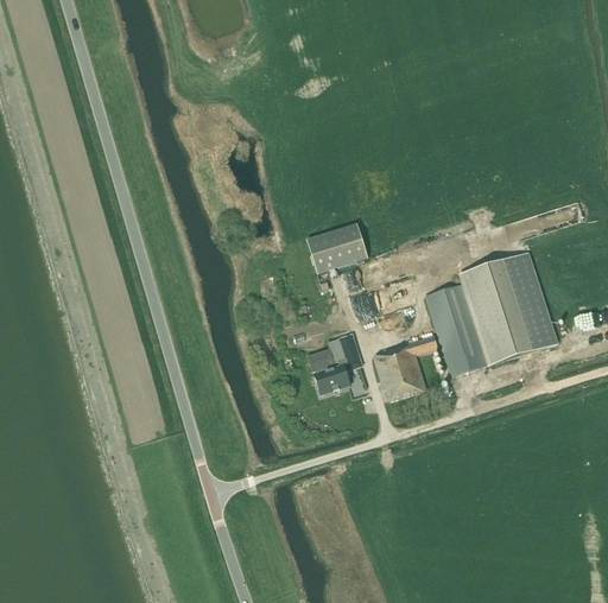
[(559,202),(563,215),(557,216),(558,220),(583,214),(580,197),(559,202)]
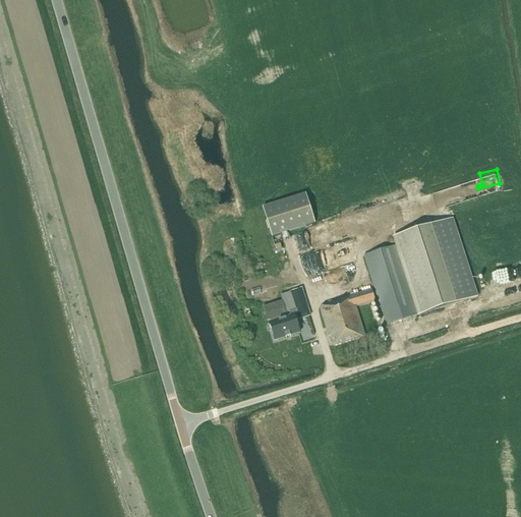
[(273,234),(315,220),(306,190),(263,206),(273,234)]
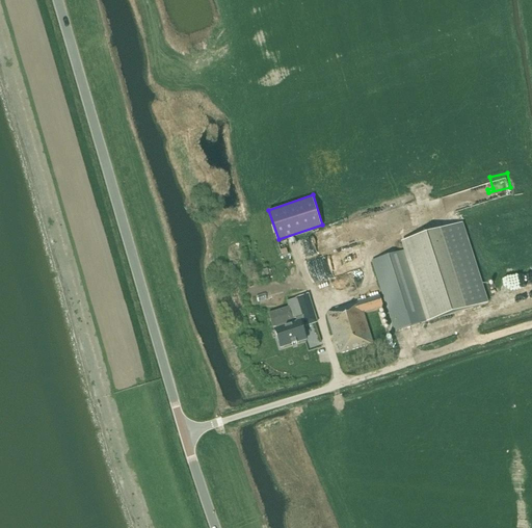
[(487,299),(462,219),(402,238),(405,247),(372,258),(394,328),(487,299)]
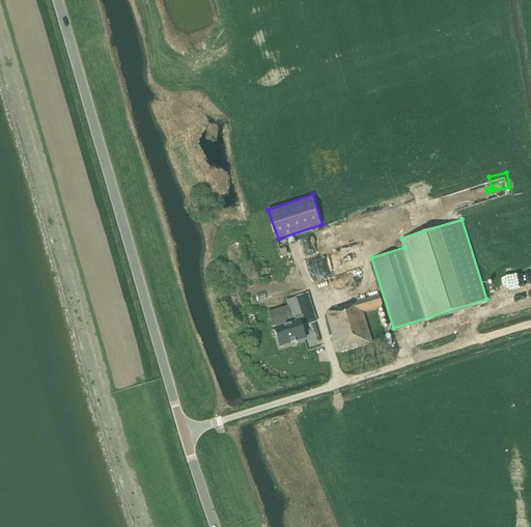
[(311,343),(323,339),(316,320),(317,319),(308,289),(286,297),(288,303),(268,309),(273,324),(292,316),(292,315),(297,314),(301,313),(303,317),(304,323),(311,343)]
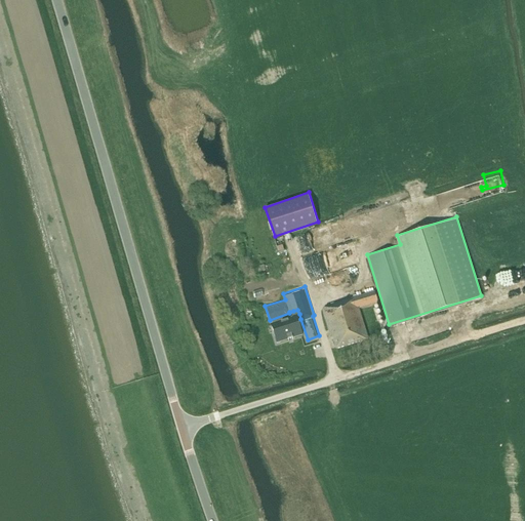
[(331,304),(322,307),(331,334),(332,333),(336,346),(368,335),(359,305),(378,298),(374,288),(331,302),(331,304)]
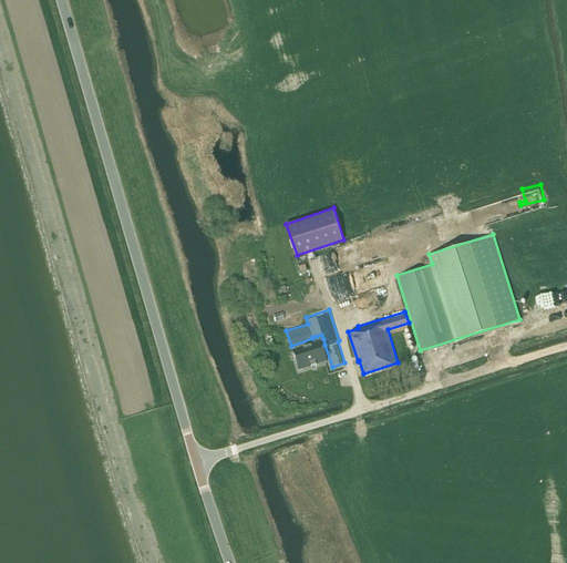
[(323,339),(321,335),(317,336),(318,340),(292,348),(299,367),(327,358),(320,339),(323,339)]
